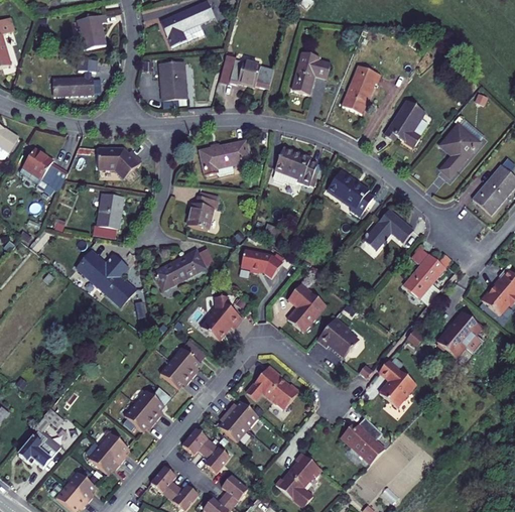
[(172,46),(199,35),(195,27),(201,25),(199,21),(214,14),(207,0),(205,0),(159,19),(170,44),(171,44),(172,46)]
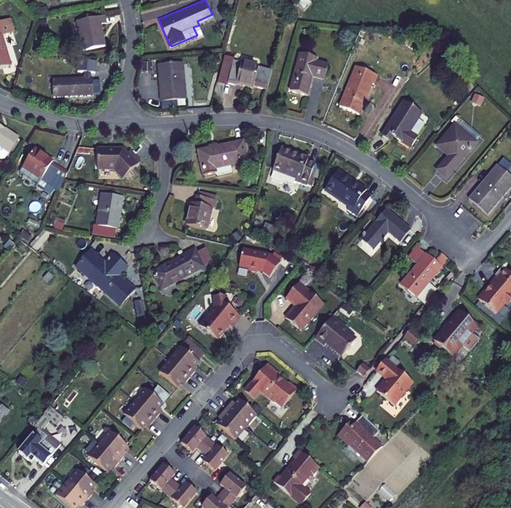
[(310,0),(299,0),(297,2),(303,8),(310,0)]
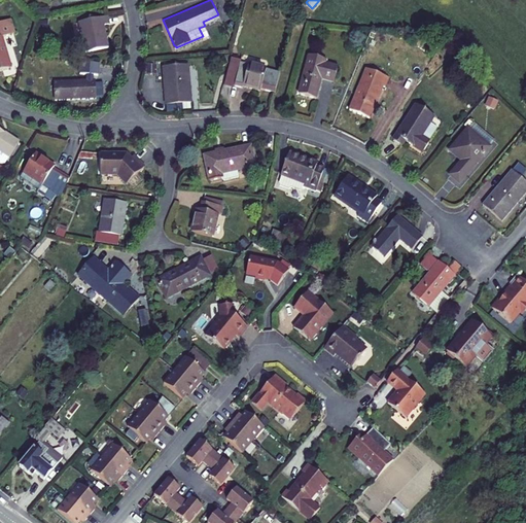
[(38,12),(49,10),(47,3),(37,5),(38,12)]
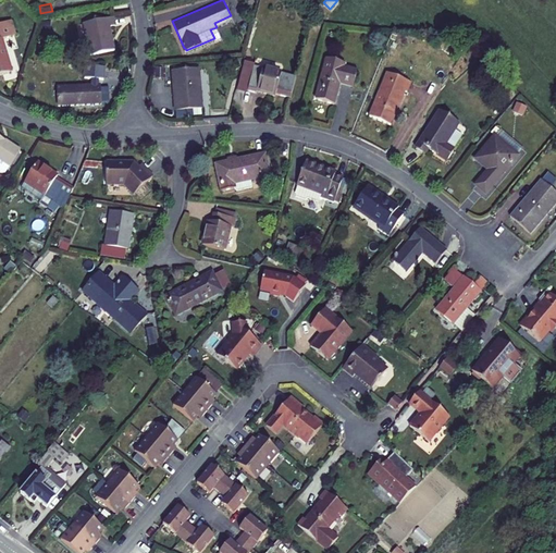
[(114,22),(113,13),(83,19),(89,51),(113,47),(112,37),(111,38),(108,23),(114,22)]
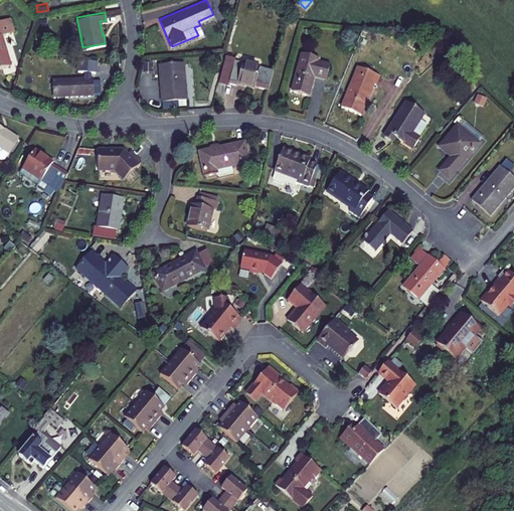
[(45,25),(45,17),(37,16),(37,24),(45,25)]
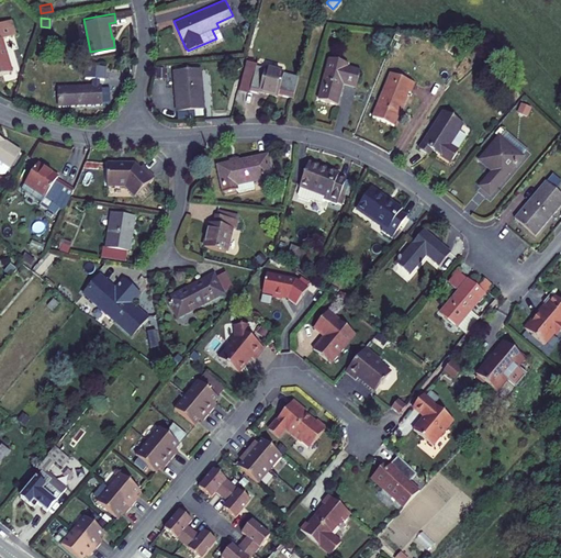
[(0,37),(14,33),(10,19),(0,22),(0,37)]
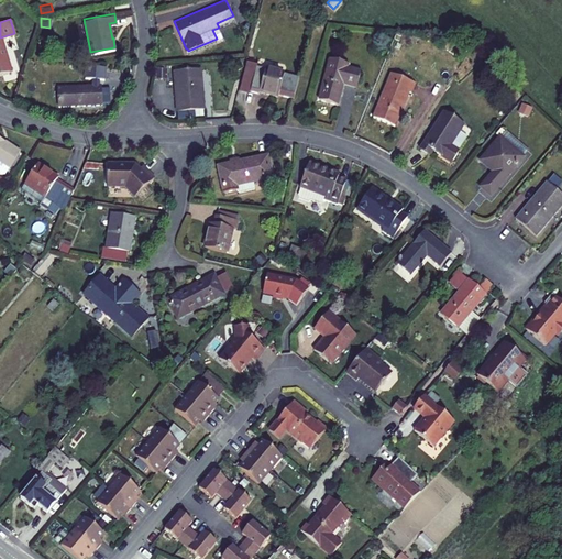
[(212,30),(217,39),(222,36),(219,28),(212,30)]
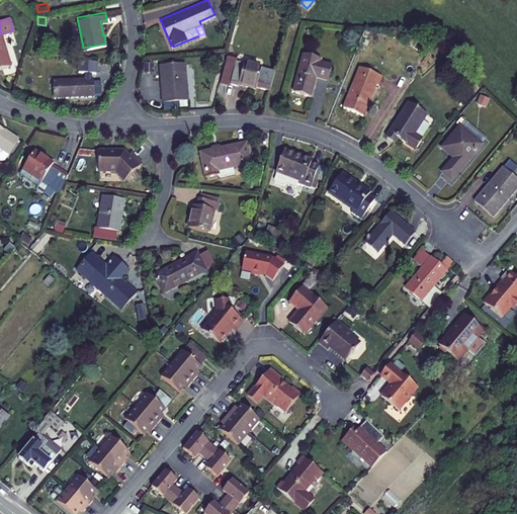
[(0,67),(9,65),(0,34),(0,67)]
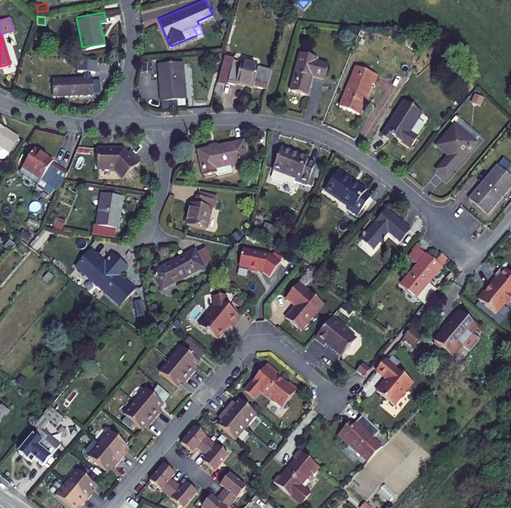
[(316,56),(299,51),(289,89),(305,93),(311,73),(323,77),(327,62),(315,59),(316,56)]
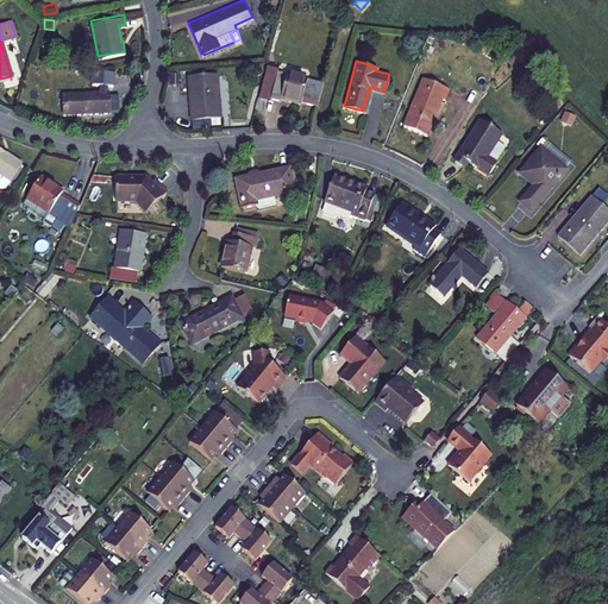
[(258,94),(270,96),(276,69),(265,67),(258,94)]
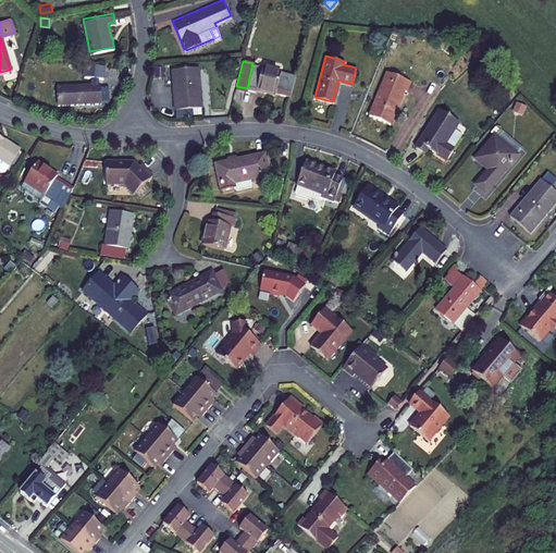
[(90,75),(97,75),(103,76),(103,63),(84,62),(83,75),(90,75)]
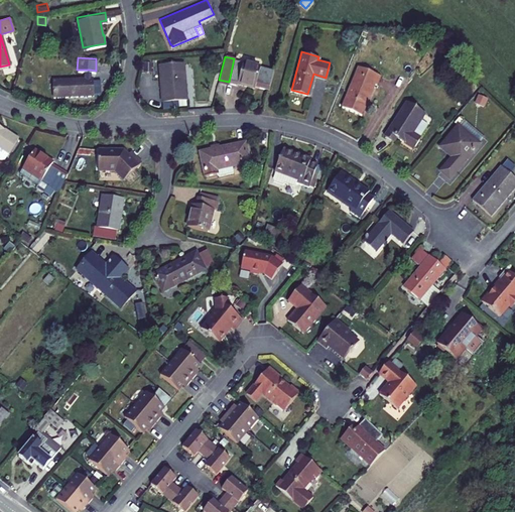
[(237,81),(242,60),(234,58),(229,82),(236,84),(237,81)]
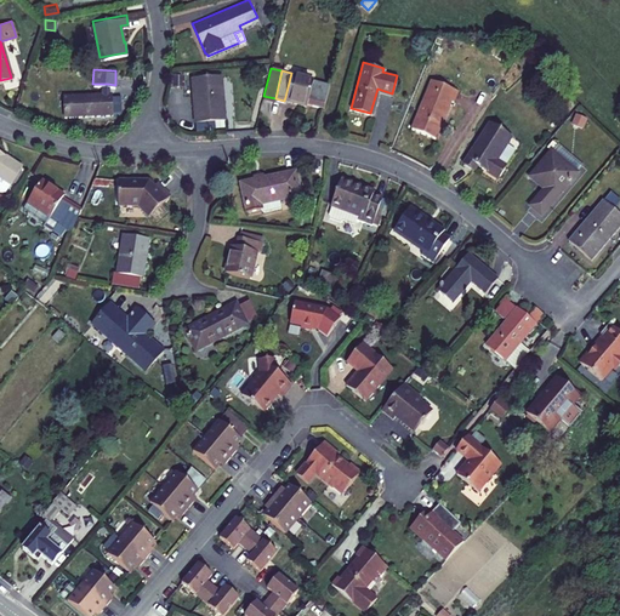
[(183,83),(183,72),(172,72),(172,83),(183,83)]
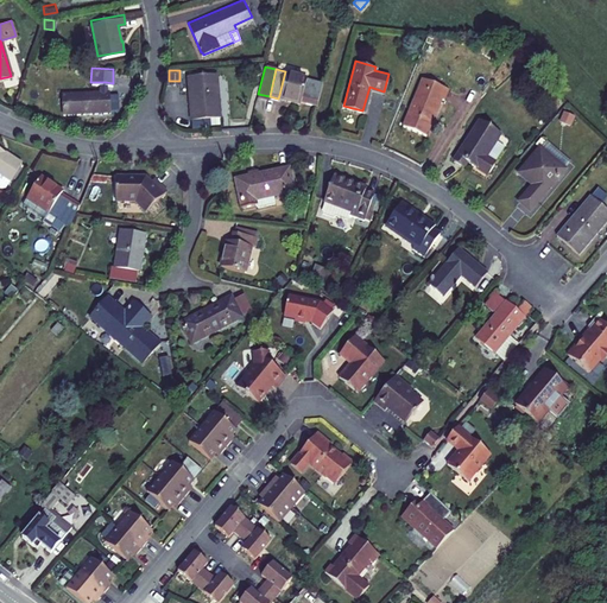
[(213,71),(190,73),(187,74),(190,116),(209,115),(220,115),(216,71),(213,71)]
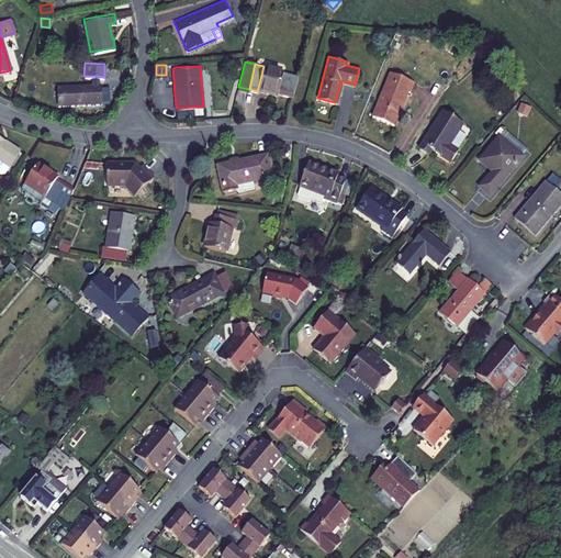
[(258,88),(278,92),(282,71),(264,66),(258,88)]
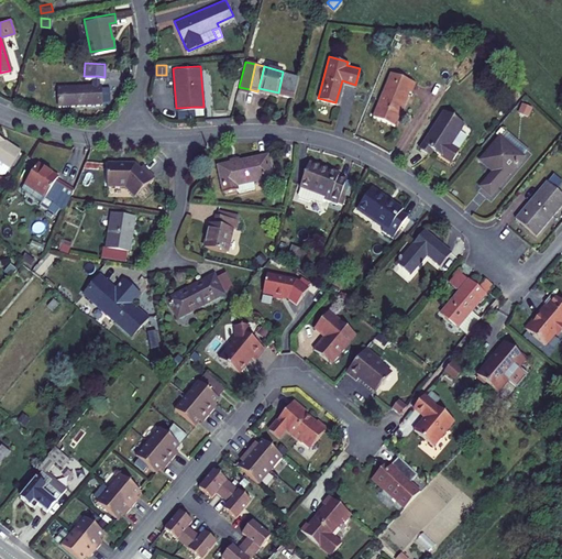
[(410,89),(415,79),(392,69),(373,114),(394,123),(408,88),(410,89)]
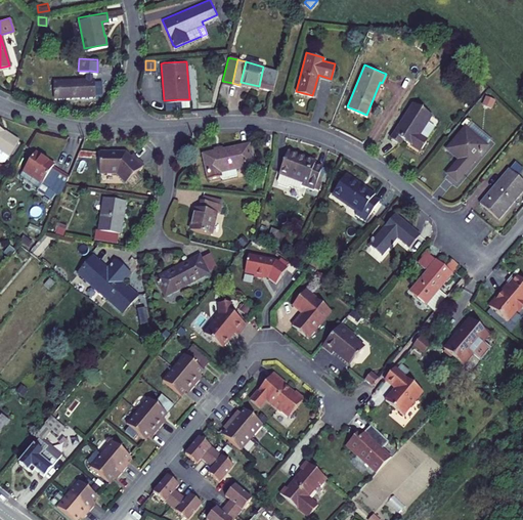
[(278,70),(263,67),(259,86),(273,90),(278,70)]
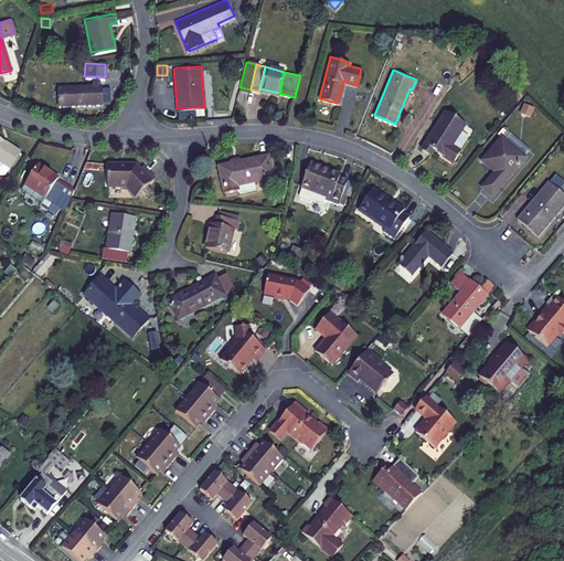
[(100,84),(98,84),(92,84),(57,85),(57,105),(100,104),(100,84)]
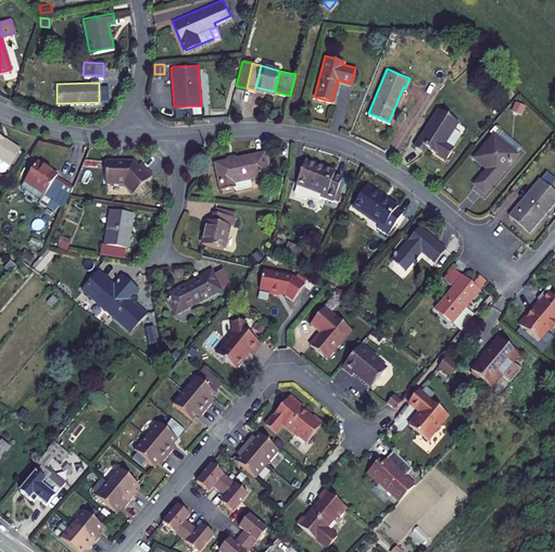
[(521,111),(525,104),(514,100),(512,107),(521,111)]
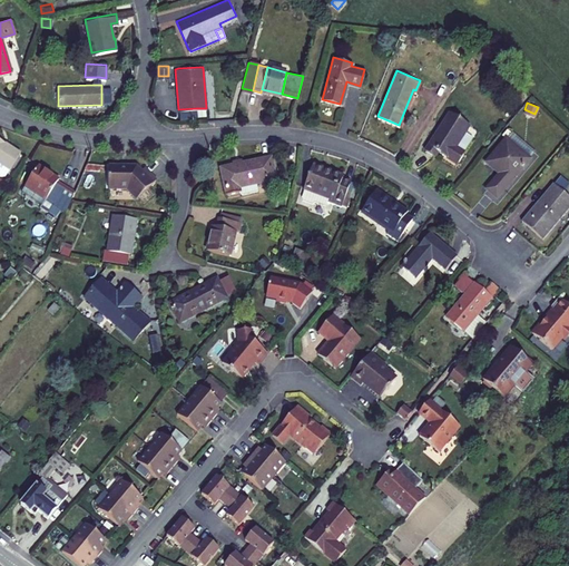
[(197,116),(196,108),(178,109),(179,118),(197,116)]
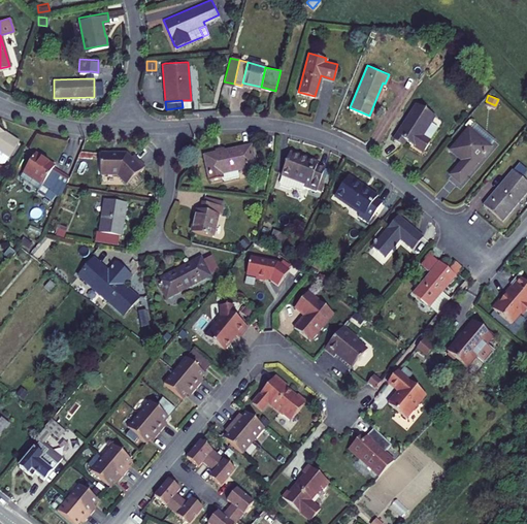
[(433,113),(416,102),(393,137),(401,143),(404,137),(422,150),(429,138),(428,138),(434,128),(427,124),(433,113)]
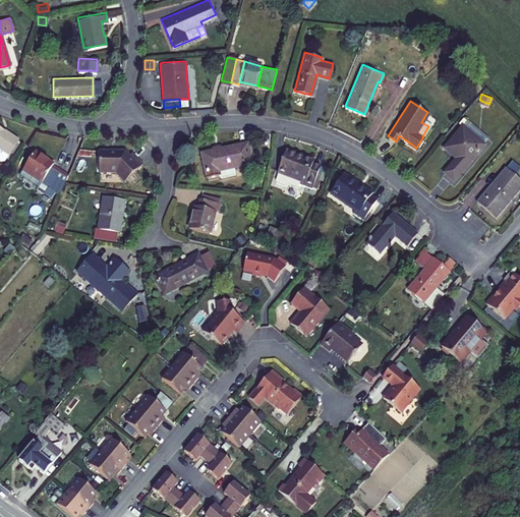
[(483,142),(462,124),(444,147),(456,157),(444,170),(453,178),(483,142)]
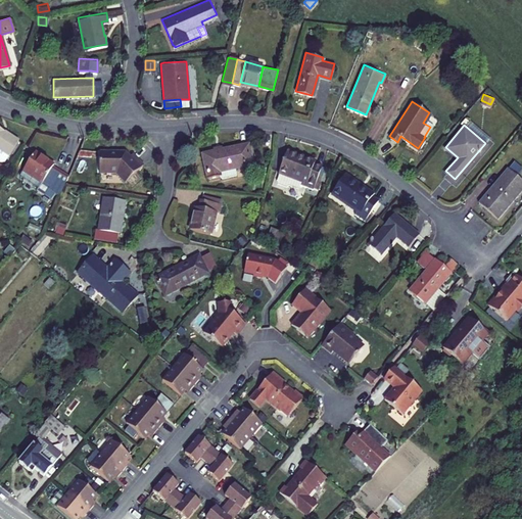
[(0,148),(7,153),(18,138),(0,126),(0,148)]
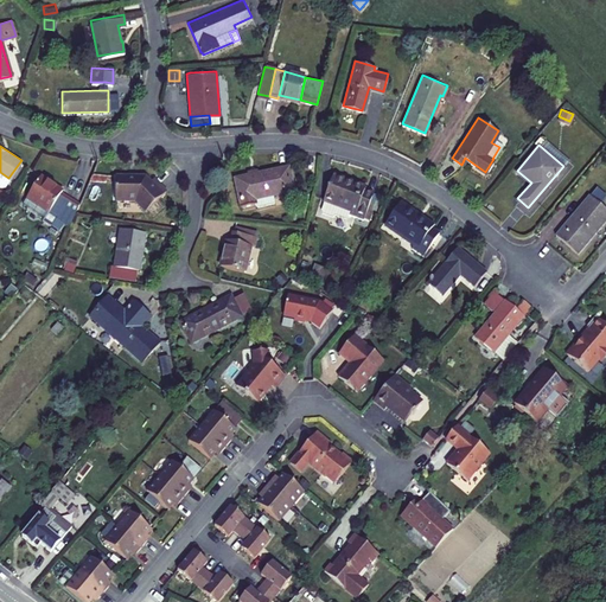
[(257,170),(246,172),(234,174),(240,202),(254,199),(252,193),(291,185),(291,184),(286,164),(257,170)]
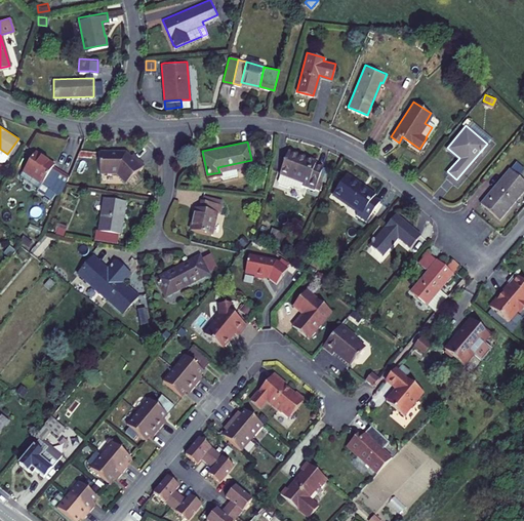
[(124,181),(142,163),(131,153),(129,154),(125,151),(119,150),(118,152),(111,151),(112,150),(99,149),(98,169),(115,170),(124,181)]
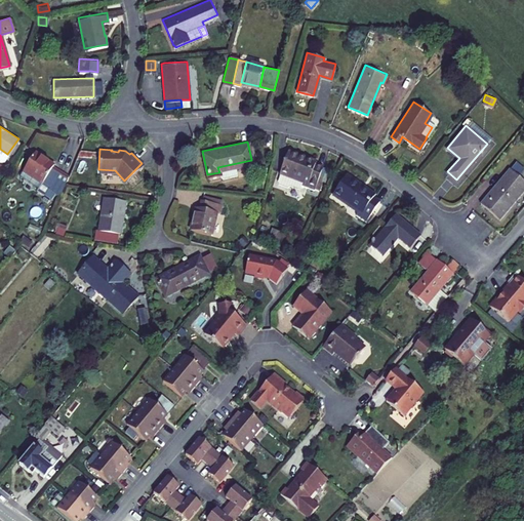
[(287,149),(279,172),(301,181),(300,183),(314,188),(314,187),(319,173),(322,165),(315,162),(316,160),(287,149)]
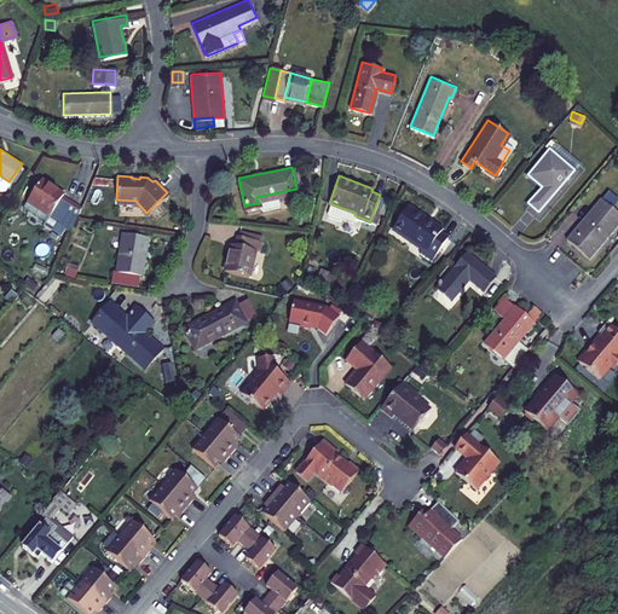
[(28,198),(48,213),(62,195),(64,192),(40,178),(27,198),(28,198)]
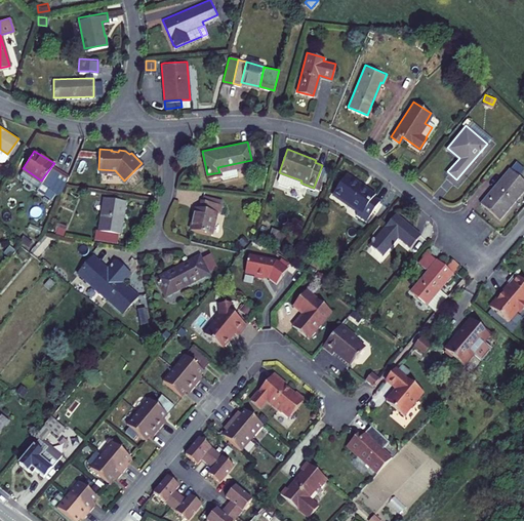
[(523,166),(516,160),(510,167),(517,173),(523,166)]
